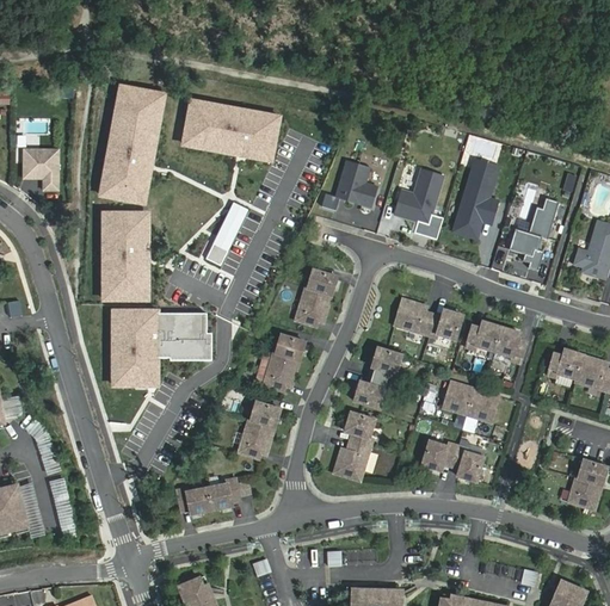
[(62,98),(73,98),(74,87),(62,86),(62,98)]
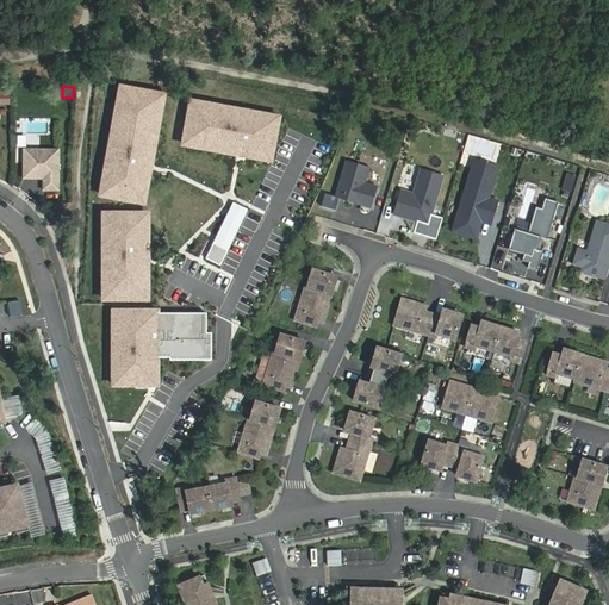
[(104,176),(101,195),(144,203),(147,185),(149,185),(156,148),(154,148),(156,138),(159,138),(160,128),(159,126),(165,93),(122,87),(119,97),(117,97),(112,120),(115,120),(110,149),(107,149),(103,176),(104,176)]
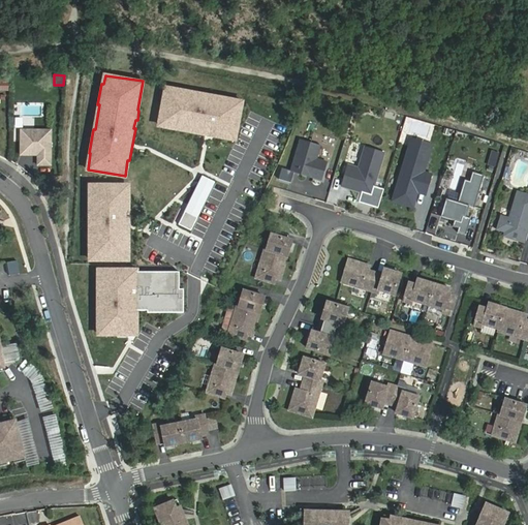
[(203,93),(202,95),(164,88),(162,99),(163,99),(159,125),(175,128),(175,130),(196,134),(196,132),(205,133),(204,135),(226,140),(226,137),(235,140),(240,114),(241,114),(243,102),(214,97),(214,95),(203,93)]
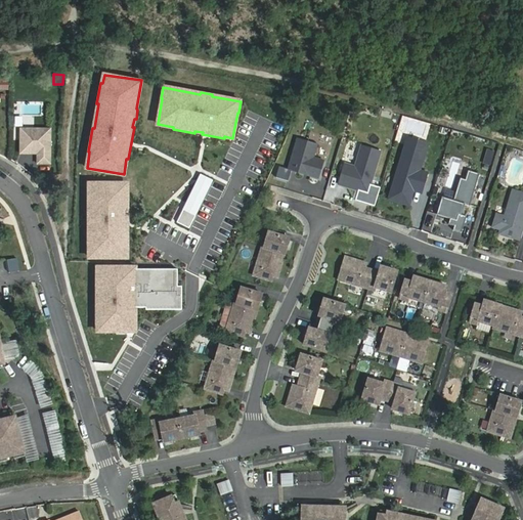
[(37,154),(50,154),(51,128),(20,128),(20,154),(37,154)]
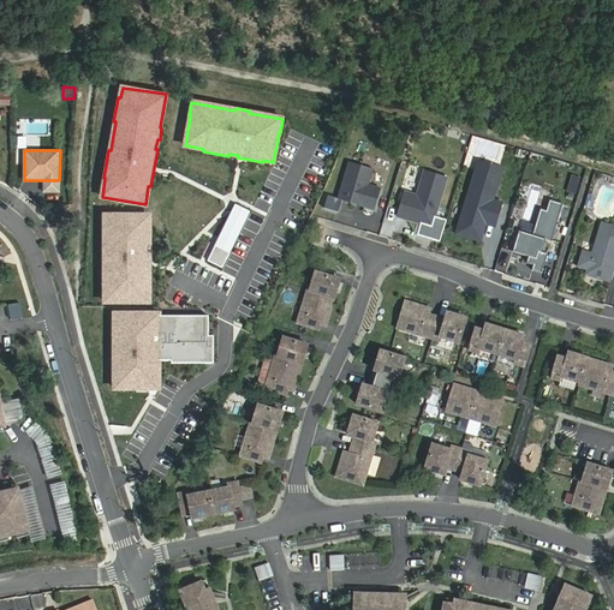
[(493,198),(502,167),(478,159),(459,220),(469,223),(471,231),(482,233),(486,221),(483,221),(484,216),(496,219),(502,201),(493,198)]
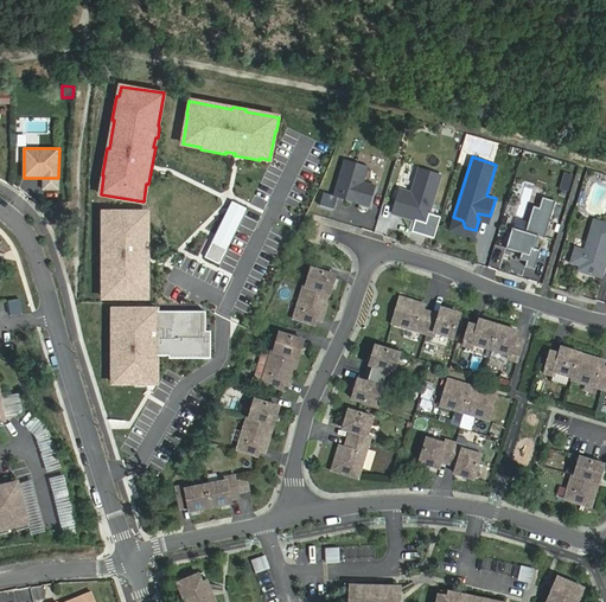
[(368,165),(345,158),(335,193),(369,204),(376,184),(363,180),(368,165)]
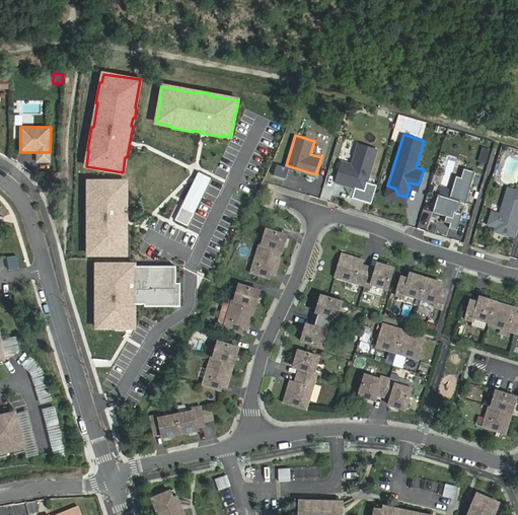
[(355,187),(352,197),(371,202),(376,184),(367,180),(376,148),(358,143),(352,163),(342,160),(335,180),(355,187)]
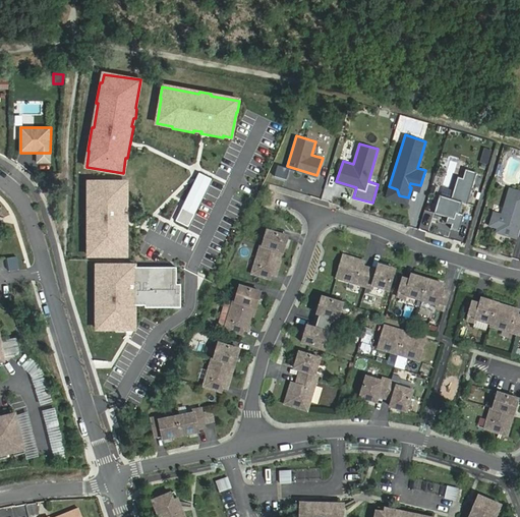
[(37,153),(37,163),(50,163),(50,153),(37,153)]
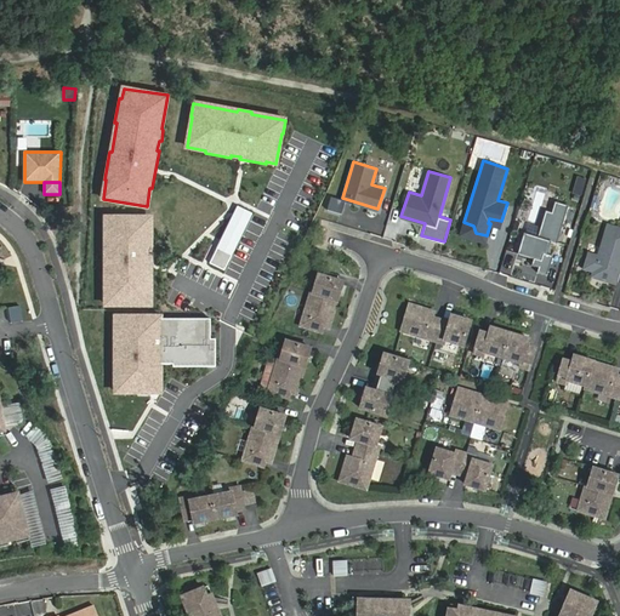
[(568,204),(555,200),(551,211),(545,209),(538,235),(523,232),(517,252),(533,257),(530,263),(538,266),(536,271),(546,273),(552,255),(546,252),(550,240),(556,241),(568,204)]
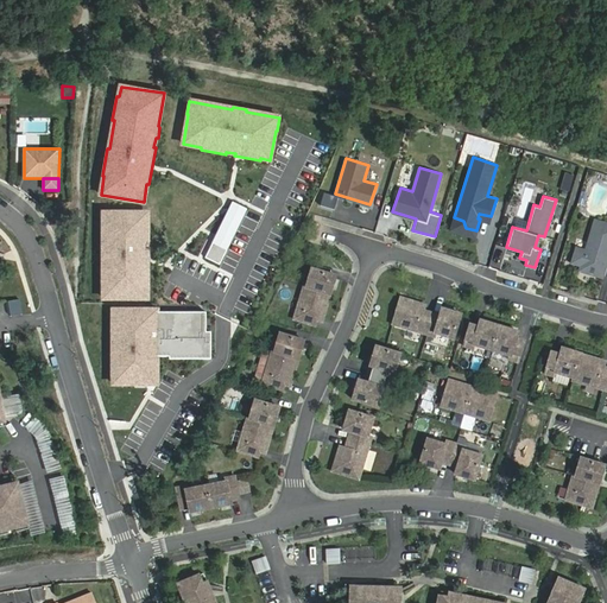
[(213,241),(227,248),(246,210),(232,203),(213,241)]
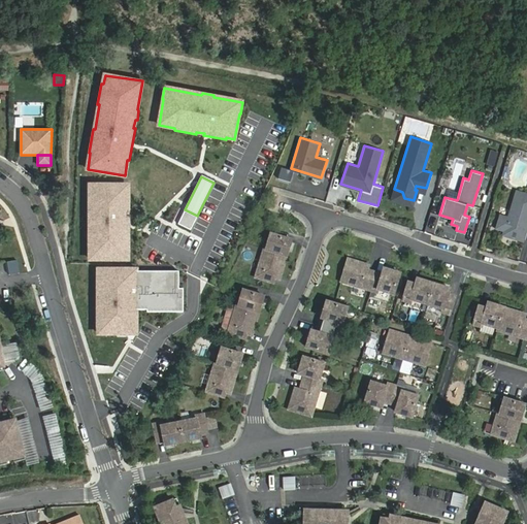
[(128,185),(88,185),(90,259),(128,259),(128,185)]
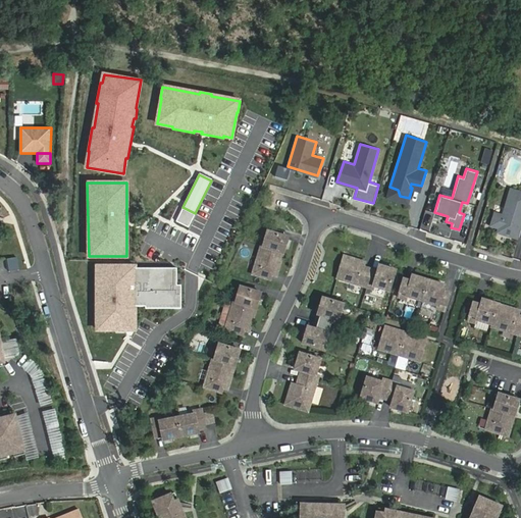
[(389,187),(386,197),(407,203),(409,198),(400,196),(398,190),(389,187)]
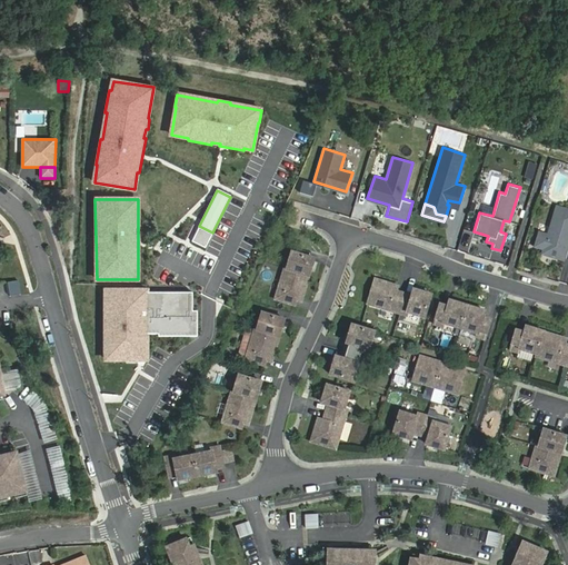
[(564,258),(567,241),(567,208),(557,205),(548,234),(539,231),(535,245),(544,247),(542,253),(564,258)]
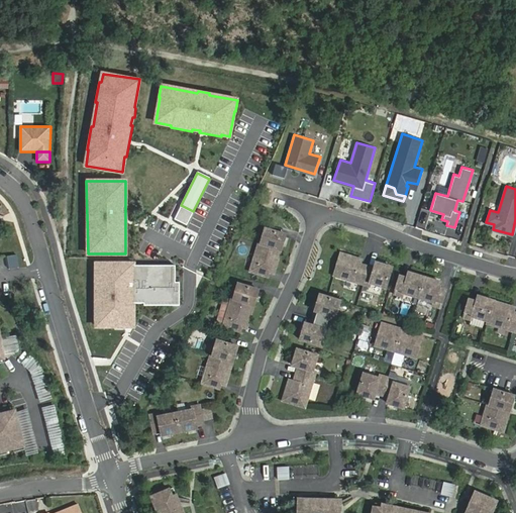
[(174,219),(186,225),(193,211),(181,205),(174,219)]
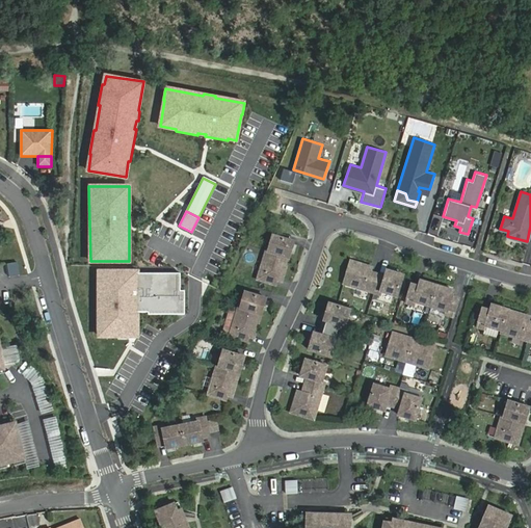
[(268,247),(289,254),(294,238),(272,232),(268,247)]
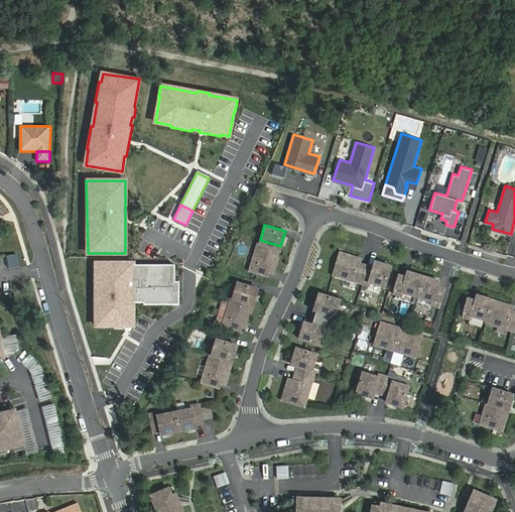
[(258,240),(250,268),(267,273),(269,268),(273,270),(280,246),(260,240),(258,240)]
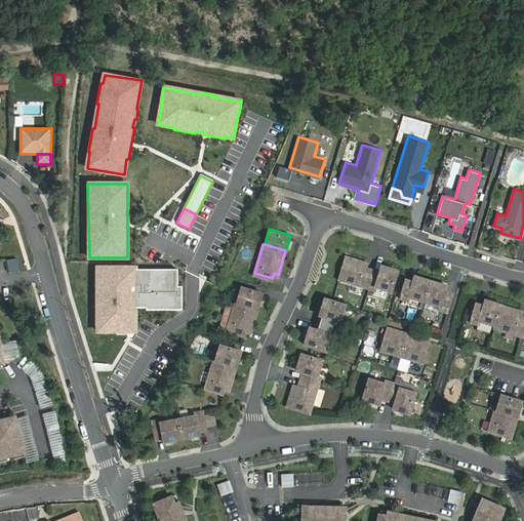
[(362,259),(345,253),(337,277),(366,285),(371,268),(361,265),(362,259)]
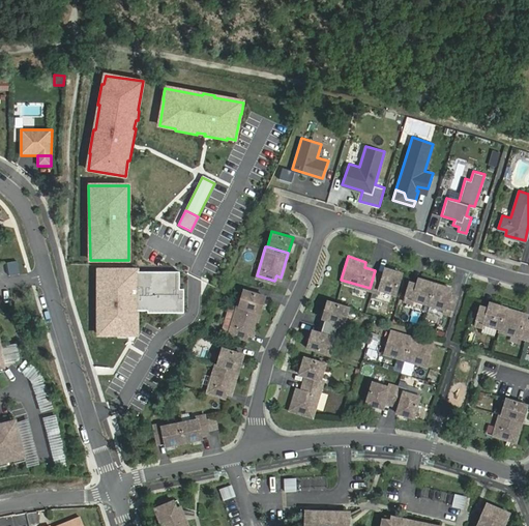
[(6,259),(8,272),(18,270),(16,258),(6,259)]
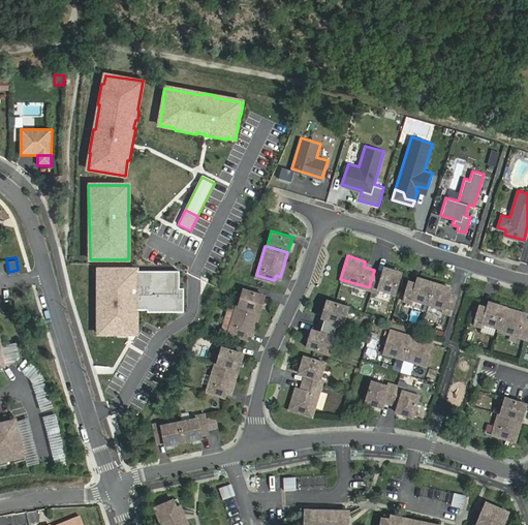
[(399,271),(383,267),(381,273),(374,270),(369,287),(376,289),(377,286),(393,291),(399,271)]
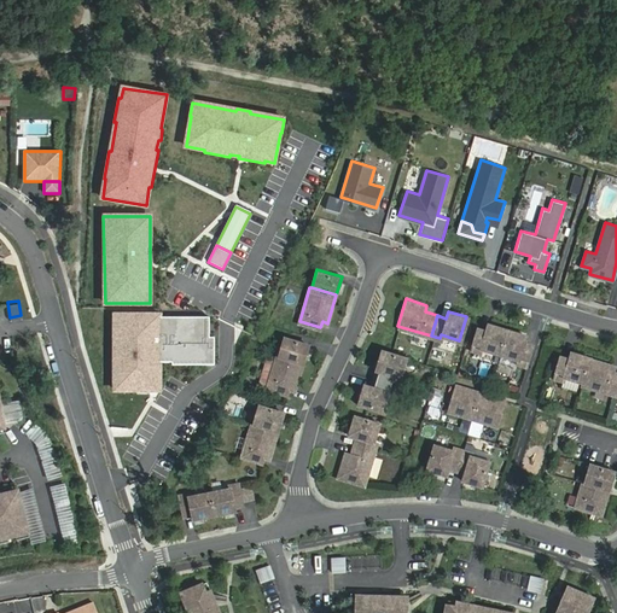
[(150,390),(159,390),(159,362),(172,362),(172,365),(214,365),(214,337),(209,337),(209,317),(159,317),(159,315),(112,315),(112,343),(115,343),(115,390),(150,391),(150,390)]
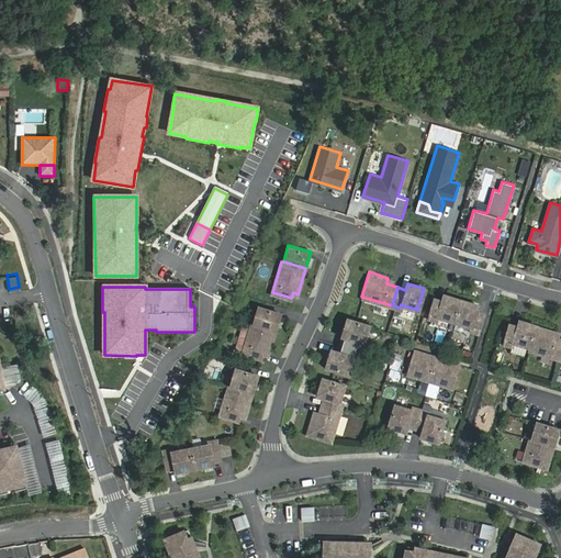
[(460,301),(444,296),(441,301),(434,299),(428,319),(436,321),(437,317),(453,322),(460,301)]
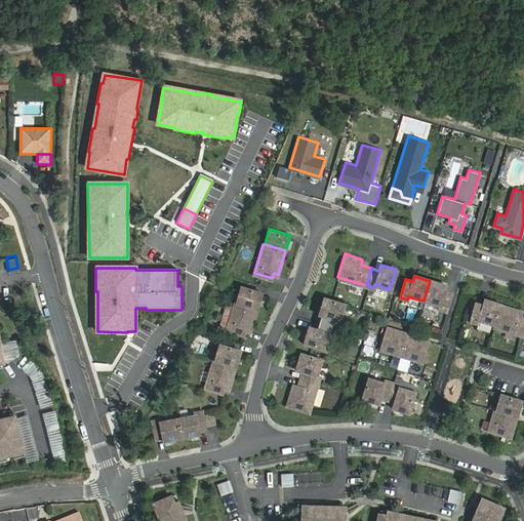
[(446,311),(451,293),(444,291),(446,286),(430,281),(424,301),(440,306),(439,309),(446,311)]
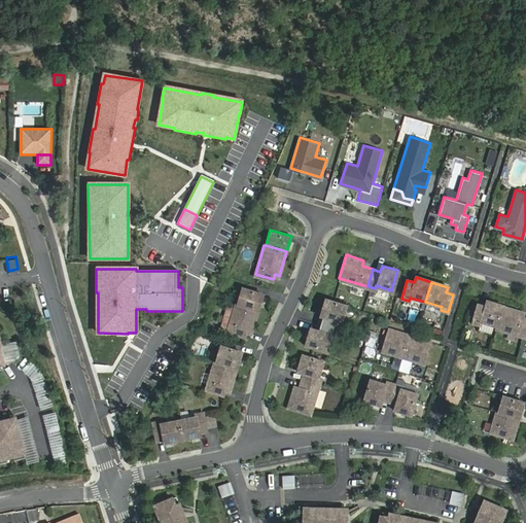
[(238,302),(258,308),(263,292),(242,286),(238,302)]
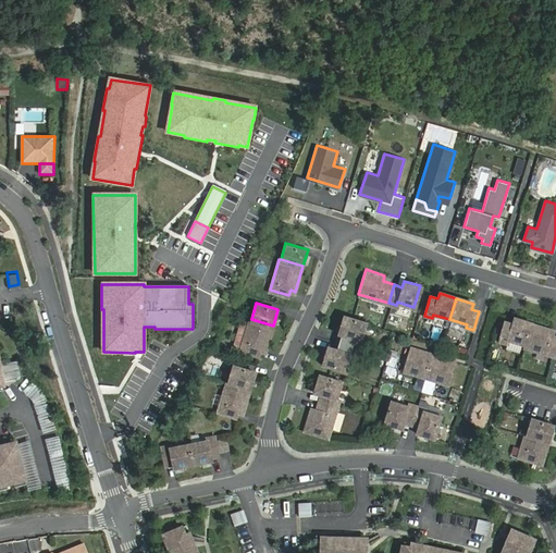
[(506,318),(501,338),(510,341),(511,338),(526,342),(533,320),(516,315),(515,321),(506,318)]
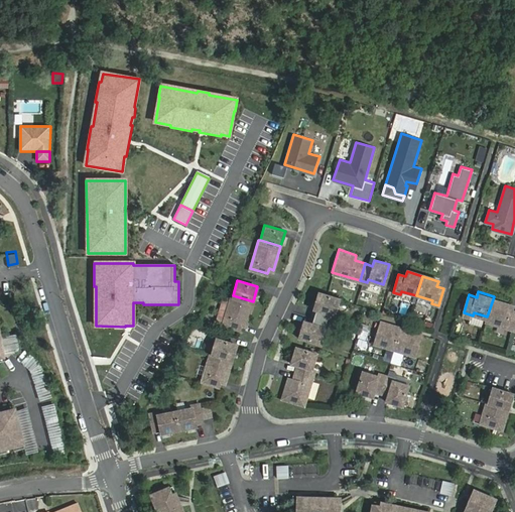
[(338,298),(317,292),(312,308),(314,308),(312,315),(328,321),(331,322),(338,298)]
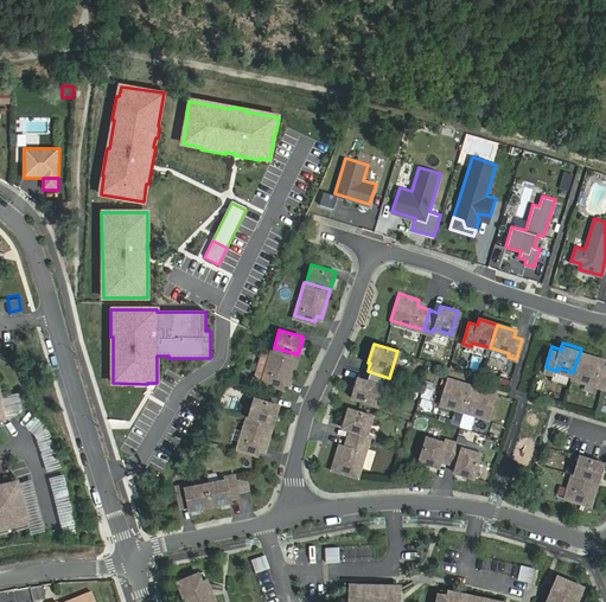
[(270,347),(261,380),(282,386),(284,382),(289,383),(298,354),(274,347),(270,347)]
